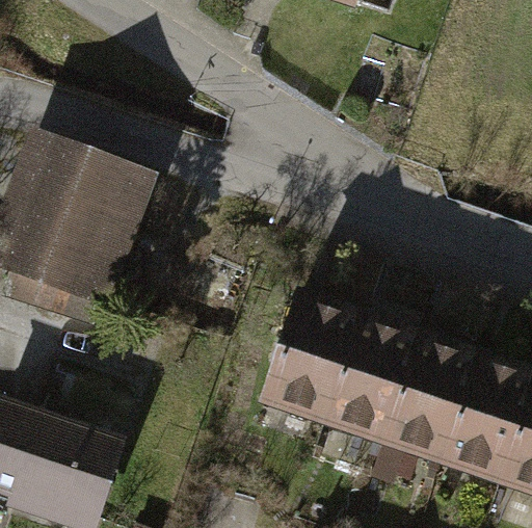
[(74,293),(111,306),(159,172),(33,126),(0,216),(0,265),(10,270),(1,296),(64,319),(74,293)]
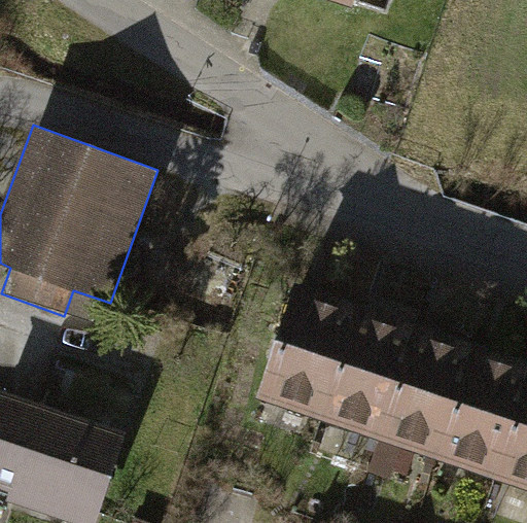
[(254,395),(311,416),(349,308),(292,288),(254,395)]
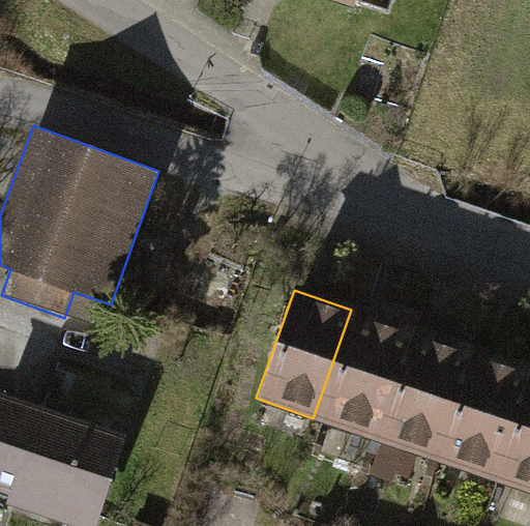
[(313,418),(375,439),(413,331),(351,310),(313,418)]
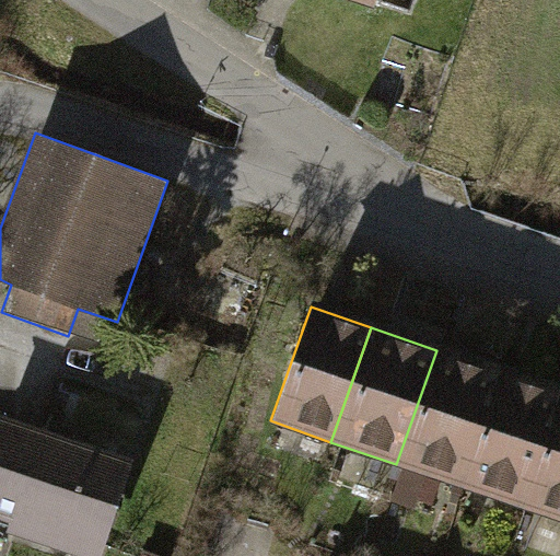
[(396,464),(457,486),(498,372),(436,350),(396,464)]
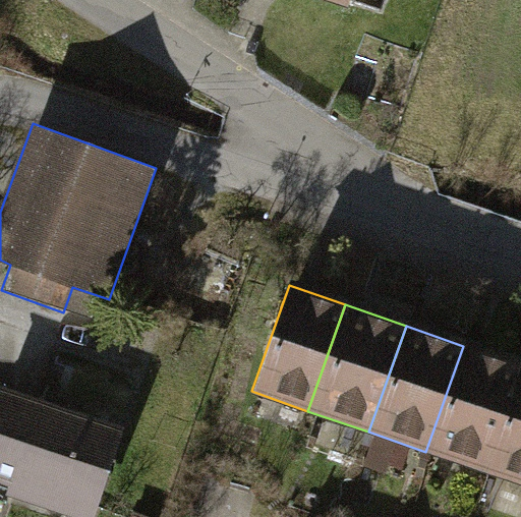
[(425,452),(489,474),(520,384),(520,365),(463,346),(425,452)]
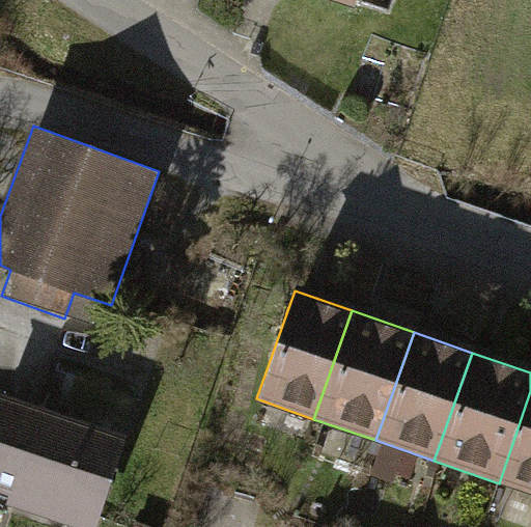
[(530,391),(499,483),(530,494),(530,391)]
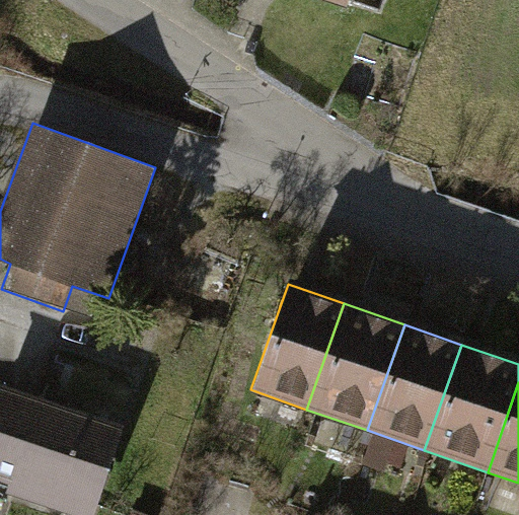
[(0,482),(10,486),(7,495),(69,514),(94,514),(125,427),(0,385),(0,482)]
